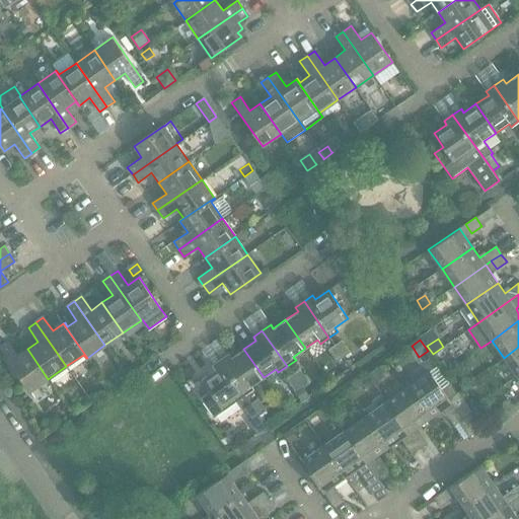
[(335,346),(343,357),(349,353),(341,341),(335,346)]
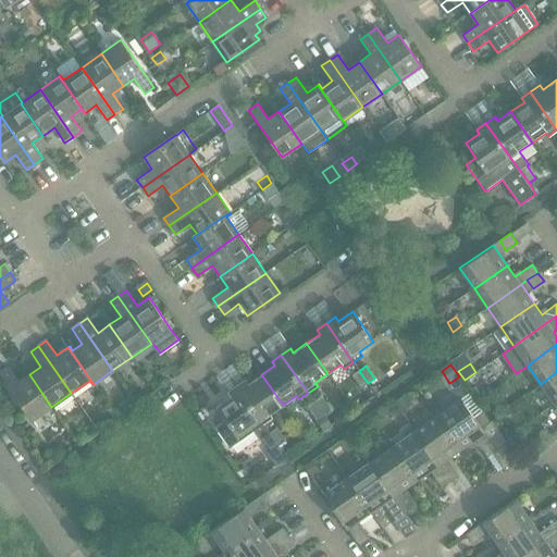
[(51,407),(29,374),(17,382),(7,368),(0,372),(0,375),(32,421),(51,407)]
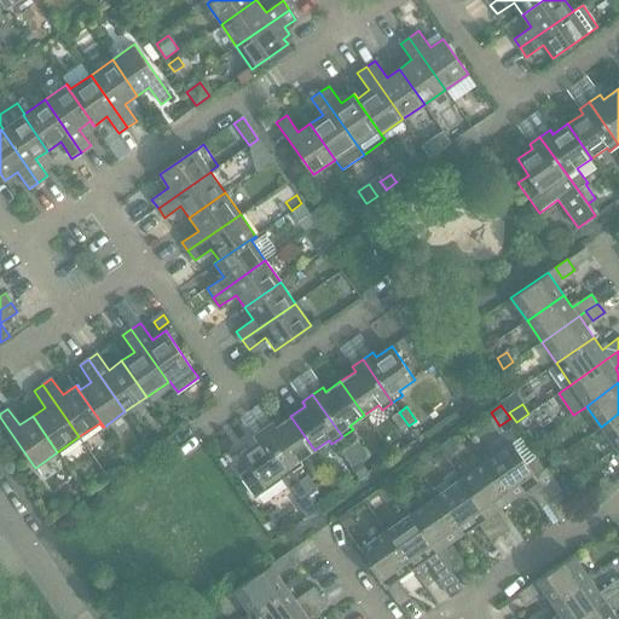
[(401,432),(409,426),(399,412),(392,417),(401,432)]
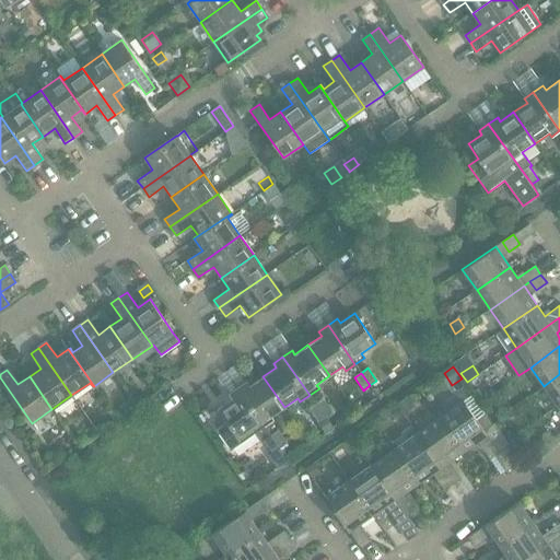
[(559,404),(559,374),(544,386),(557,406),(559,404)]
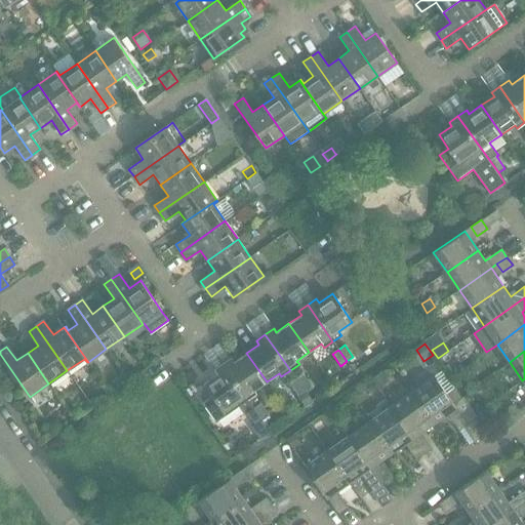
[(254,391),(267,381),(246,353),(234,361),(231,358),(223,364),(248,400),(256,394),(254,391)]
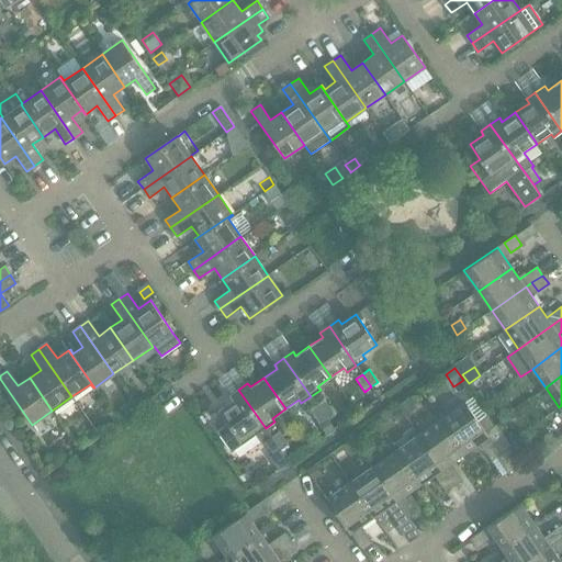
[(165,389),(161,383),(153,389),(157,394),(165,389)]
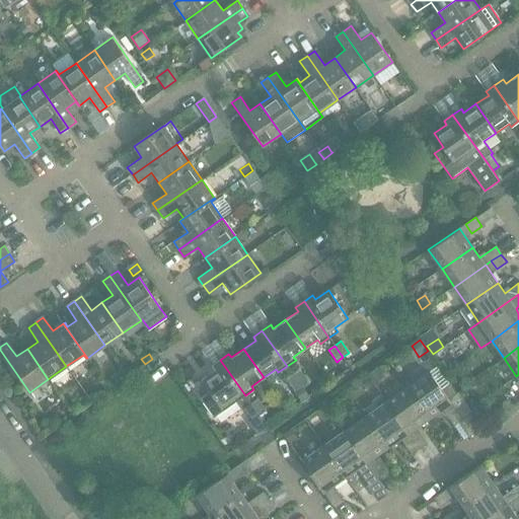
[(236,401),(245,395),(220,360),(211,366),(214,370),(201,378),(221,406),(233,397),(236,401)]
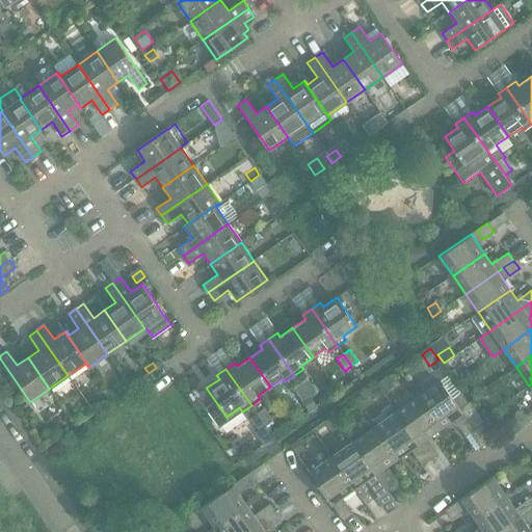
[(458,369),(451,374),(456,381),(463,377),(458,369)]
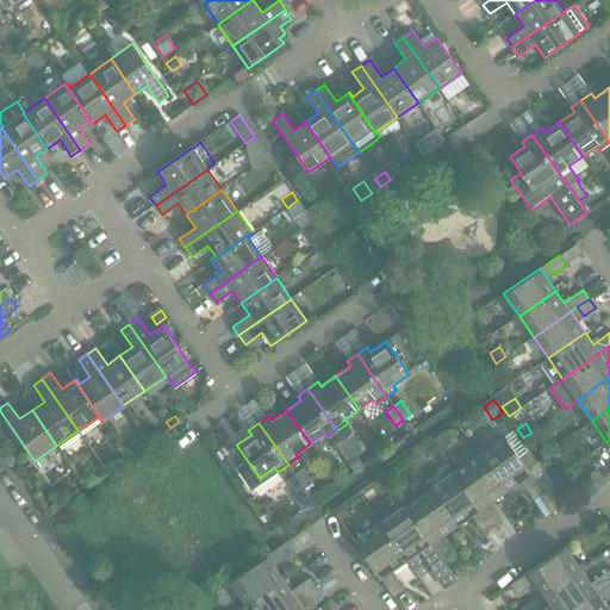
[(145,434),(151,442),(160,436),(154,428),(145,434)]
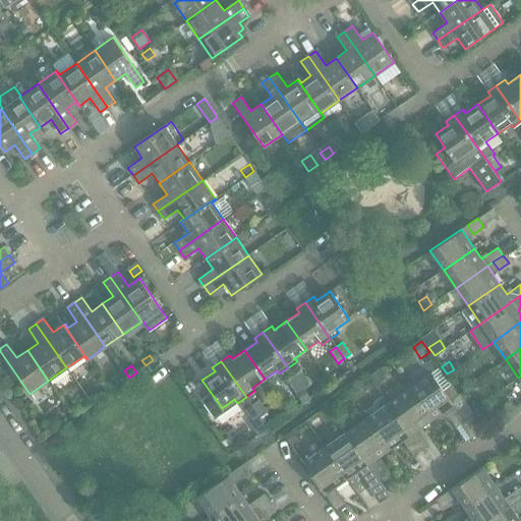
[(379,370),(369,378),(377,387),(386,380),(379,370)]
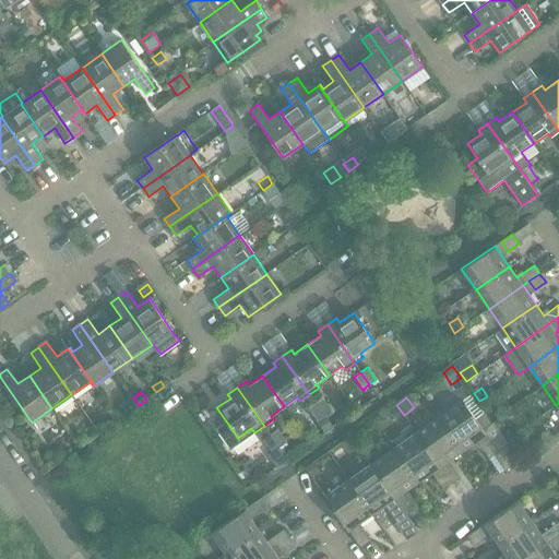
[(316,404),(324,416),(331,411),(322,399),(316,404)]
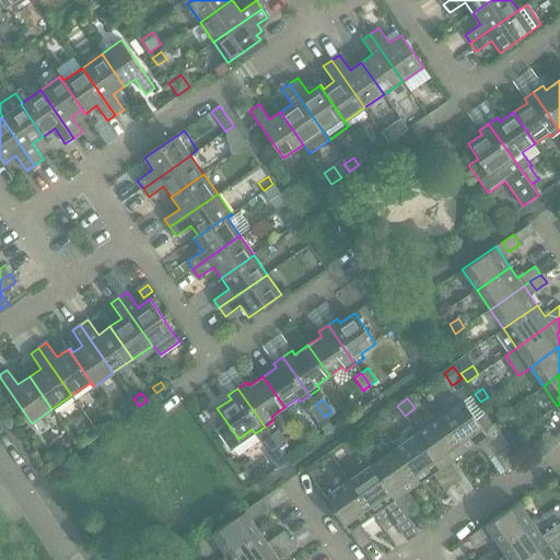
[(439,418),(463,452),(477,442),(489,458),(499,453),(510,444),(508,441),(511,439),(506,431),(503,434),(494,422),(492,423),(486,412),(476,419),(463,401),(439,418)]
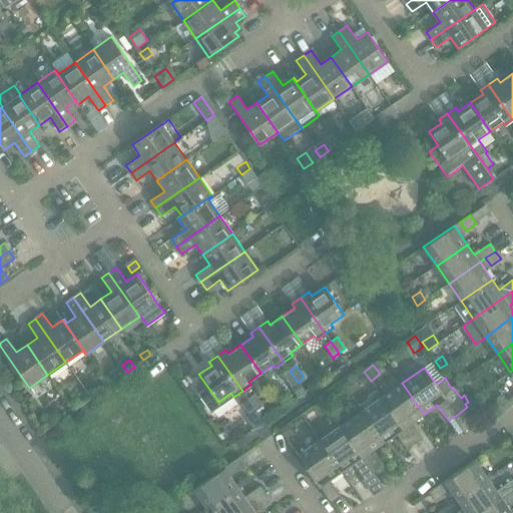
[(291,386),(298,382),(290,371),(283,375),(291,386)]
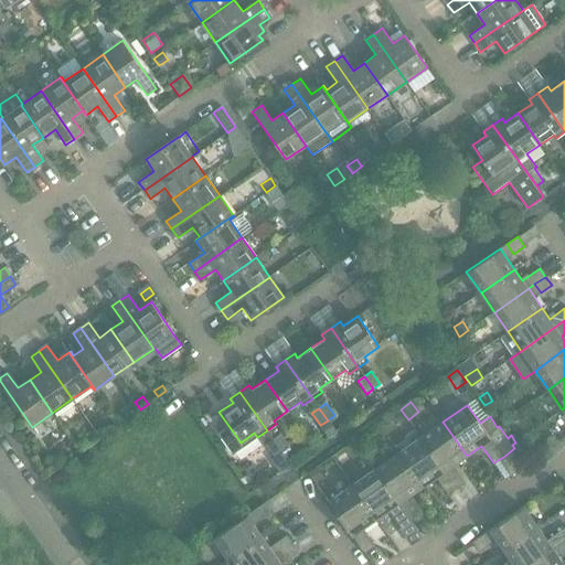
[(452,466),(467,456),(443,422),(420,438),(456,489),(465,482),(452,466)]
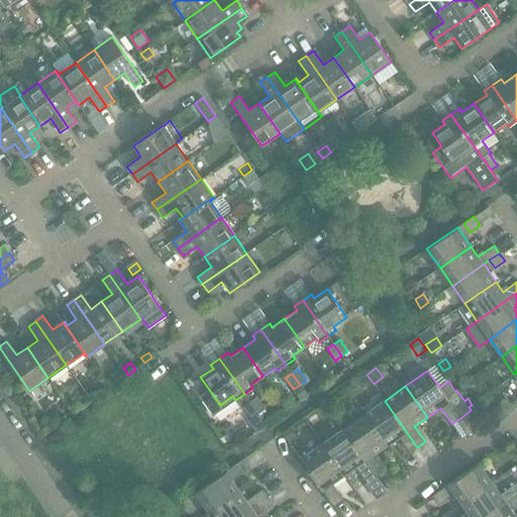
[(294,391),(301,401),(305,398),(308,396),(301,387),(294,391)]
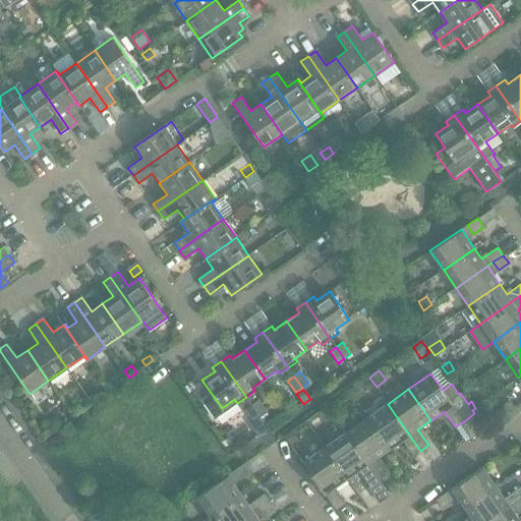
[(251,405),(259,417),(267,412),(258,401),(251,405)]
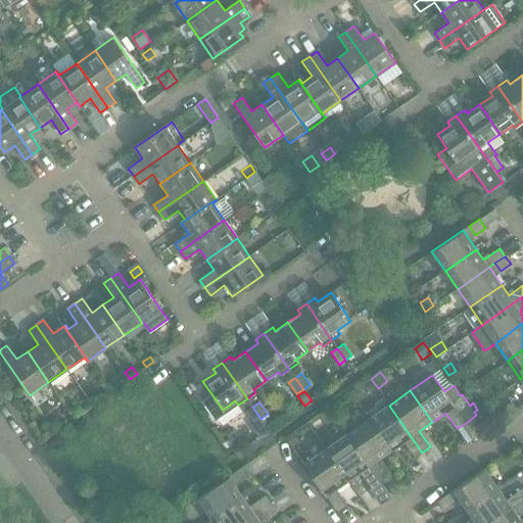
[(414,458),(422,453),(389,406),(368,420),(390,452),(403,442),(414,458)]
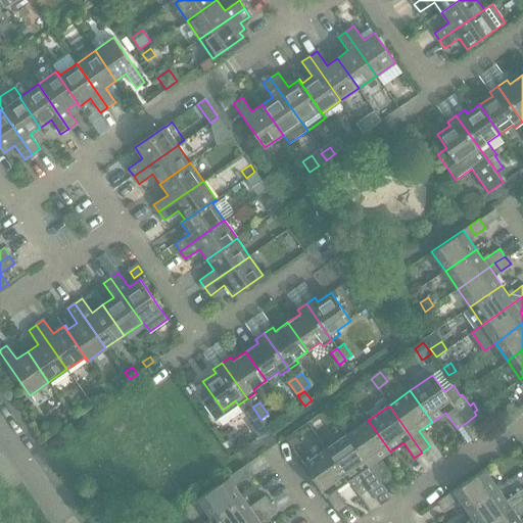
[(254,423),(260,419),(252,407),(246,412),(254,423)]
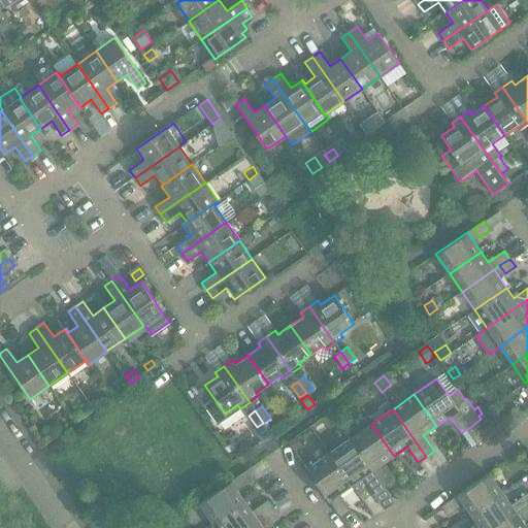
[(257,427),(254,430),(261,440),(262,441),(268,436),(271,434),(263,423),(257,427)]
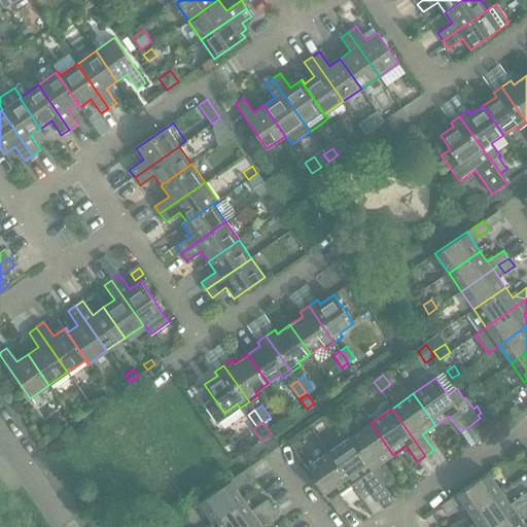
[(380,464),(393,455),(371,423),(350,437),(383,485),(390,480),(380,464)]
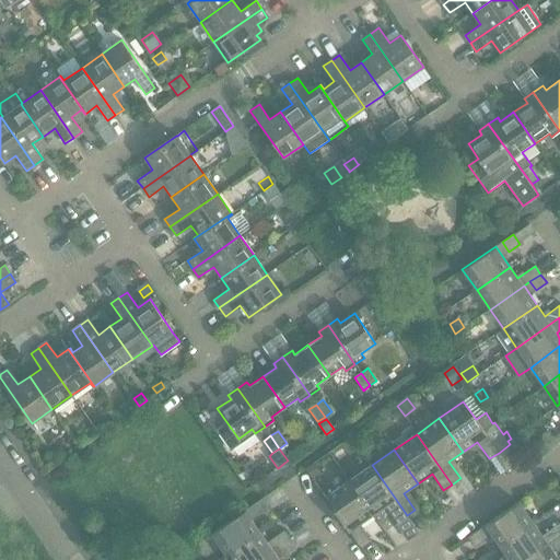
[(306,468),(313,479),(321,474),(314,464),(306,468)]
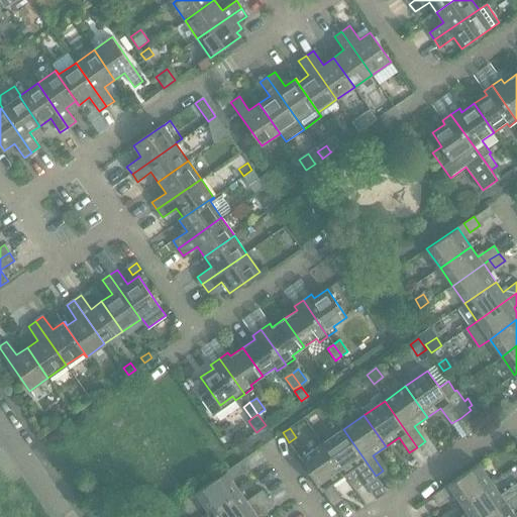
[(368,482),(376,476),(343,429),(322,444),(343,475),(356,466),(368,482)]
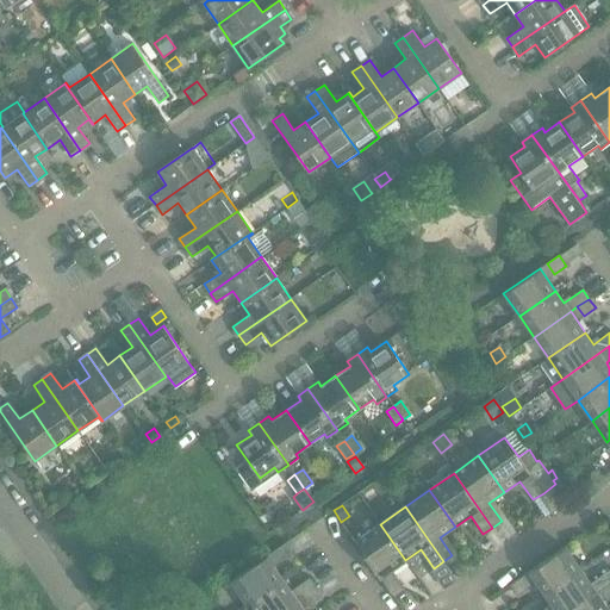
[(390,571),(405,560),(380,524),(354,542),(393,597),(403,590),(390,571)]
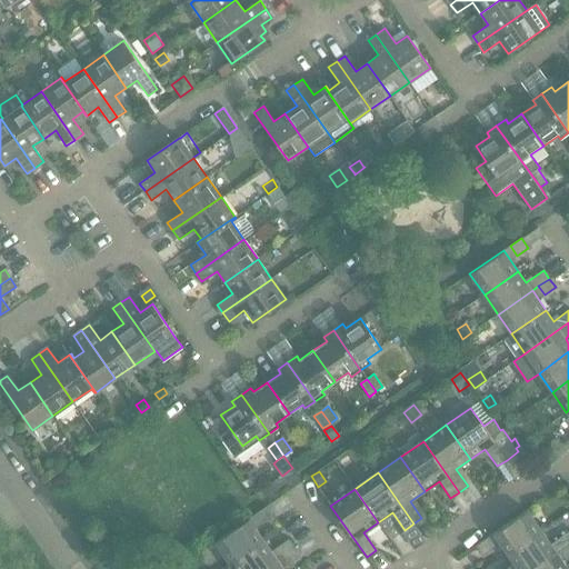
[(229,563),(263,539),(256,528),(272,516),(266,507),(215,542),(229,563)]
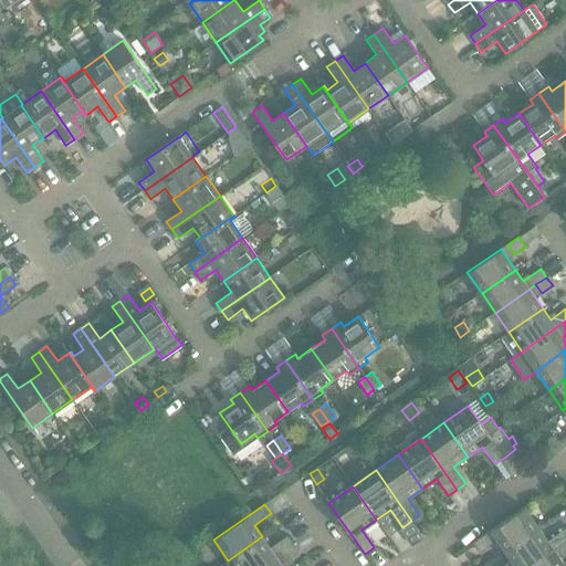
[(504,552),(538,528),(524,507),(473,543),(480,553),(498,541),(504,552)]
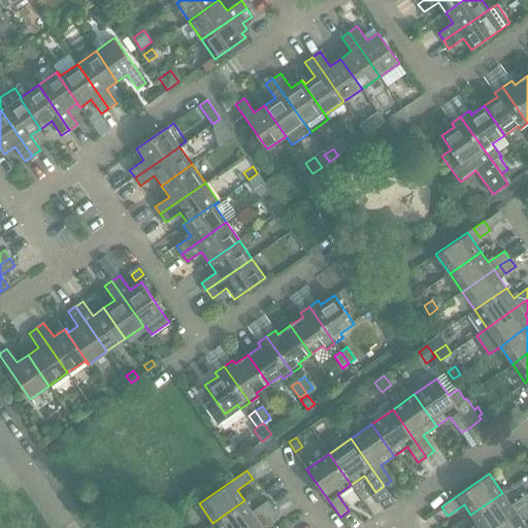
[(490,527),(527,502),(523,497),(512,505),(502,493),(470,515),(479,525),(473,527),(490,527)]
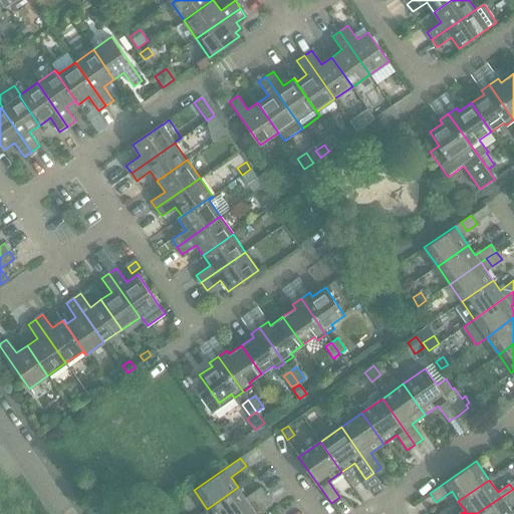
[(210,513),(237,513),(250,505),(238,487),(207,509),(210,513)]
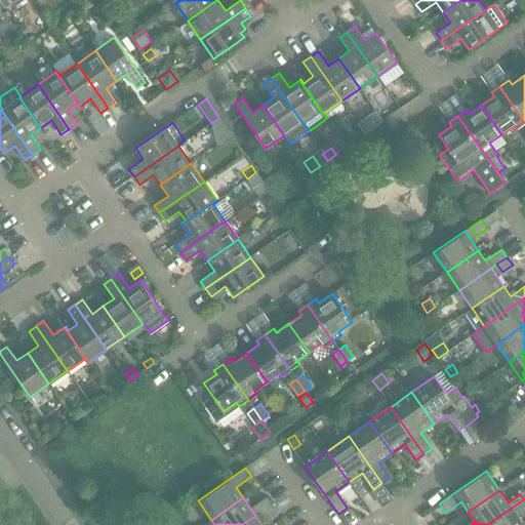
[(267,497),(257,503),(263,511),(272,505),(267,497)]
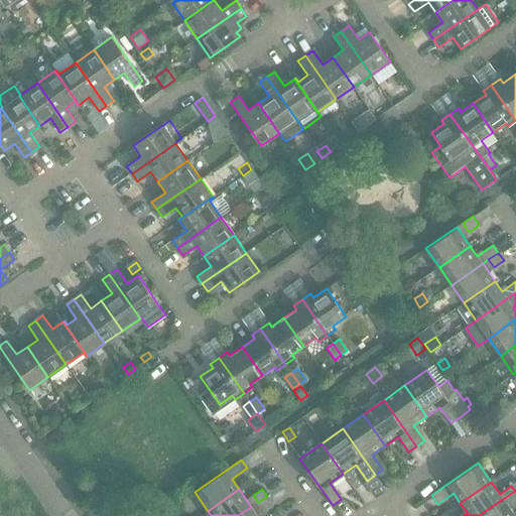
[(514,515),(504,501),(515,492),(515,491),(479,515),(514,515)]
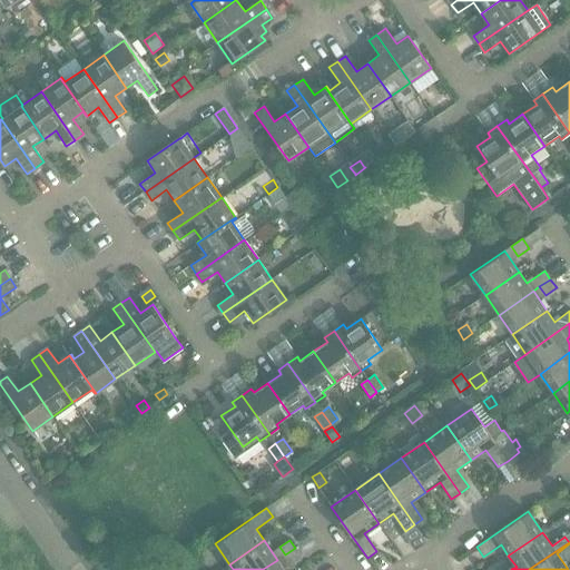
[(295,548),(285,554),(291,563),(301,557),(295,548)]
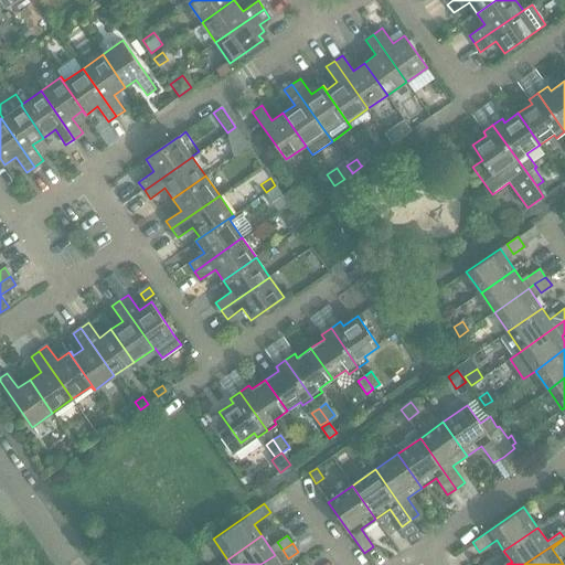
[(281,564),(275,555),(260,564),(281,564)]
